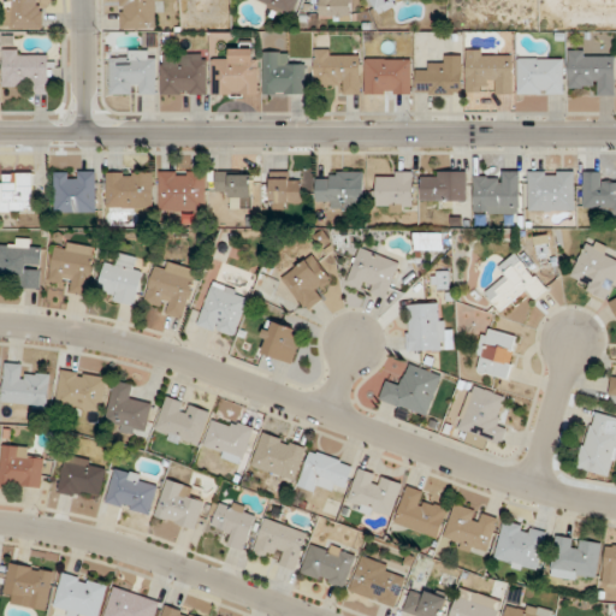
[(43,0),(5,0),(6,28),(43,28),(43,0)]
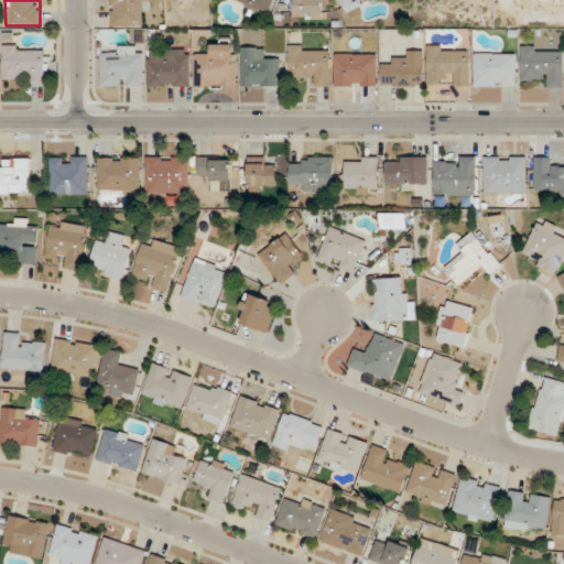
[(144,25),(143,0),(110,0),(111,25),(144,25)]
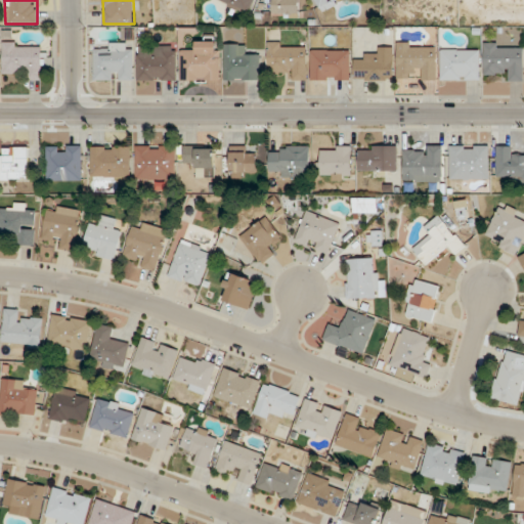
[(215,0),(250,14),(255,0),(215,0)]
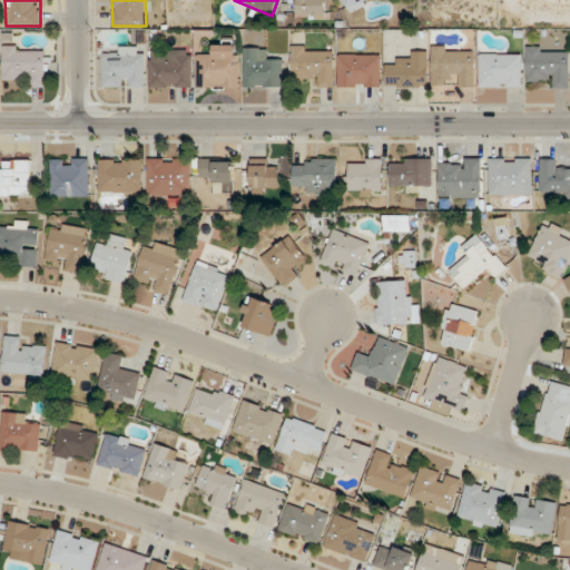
[(326,17),(325,0),(297,0),(298,17),(326,17)]
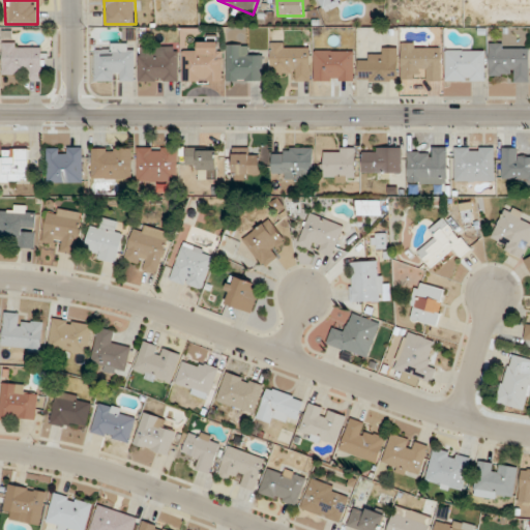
[(318,0),(323,10),(347,0),(318,0)]
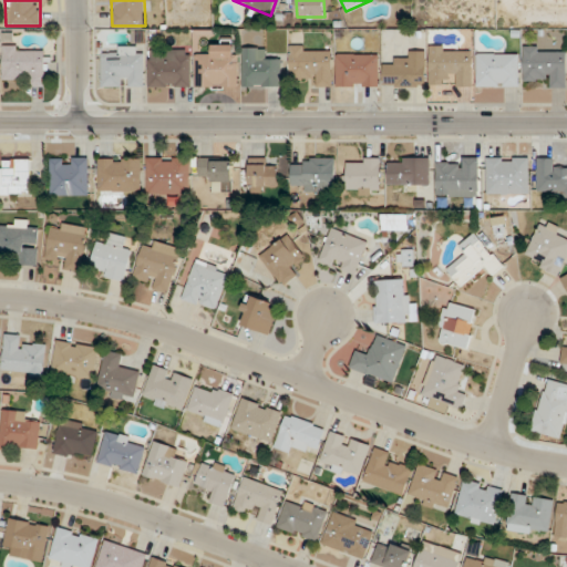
[(239,88),(239,43),(214,43),(214,53),(195,53),(195,88),(239,88)]
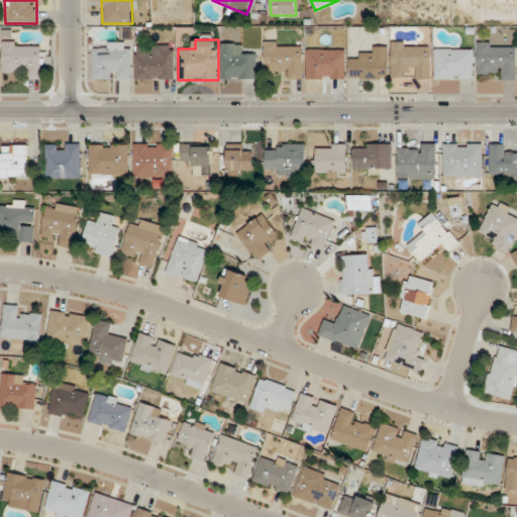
[(25,78),(41,78),(41,41),(3,41),(3,70),(25,70),(25,78)]
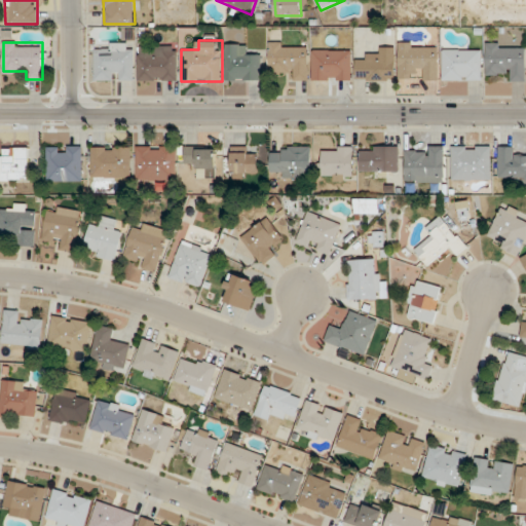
[(95,81),(135,81),(135,42),(104,42),(104,50),(95,50),(95,81)]
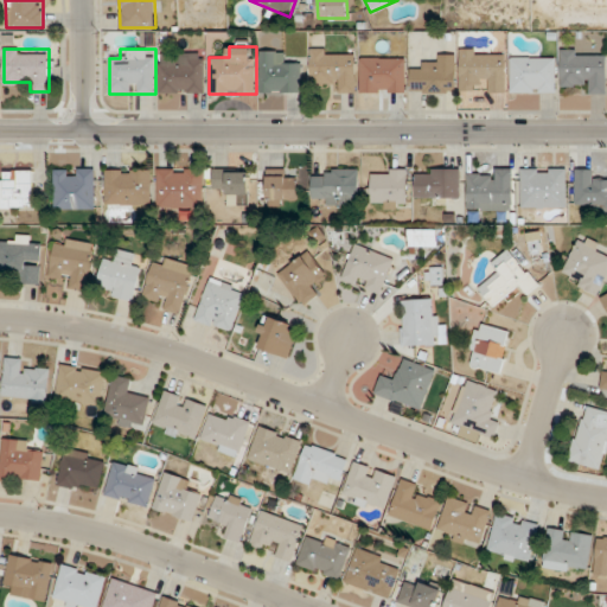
[(311,49),(311,81),(334,81),(334,93),(356,93),(357,49),(311,49)]
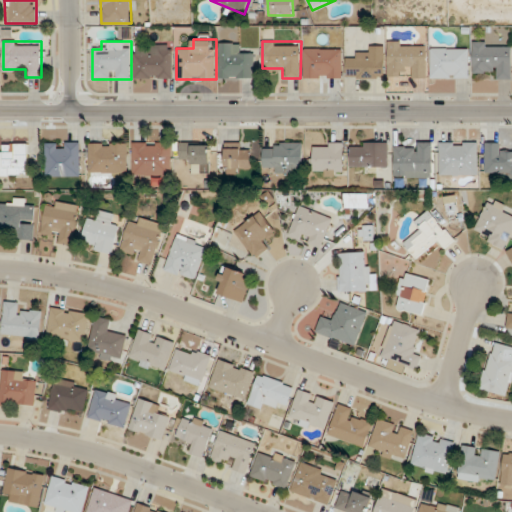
[(388,77),(406,77),(406,78),(427,78),(427,41),(388,41),(388,77)]
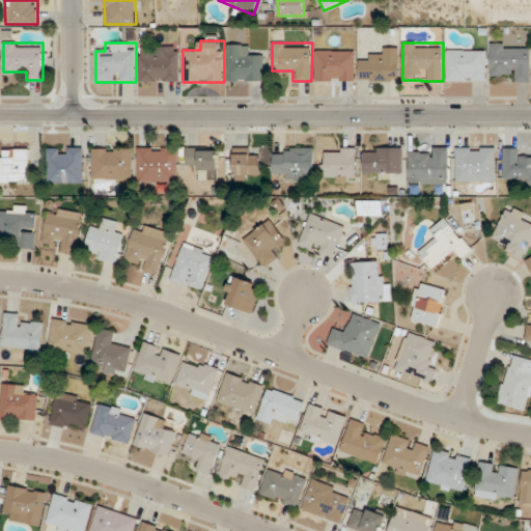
[(251,45),(228,45),(228,81),(263,81),(263,54),(251,54),(251,45)]
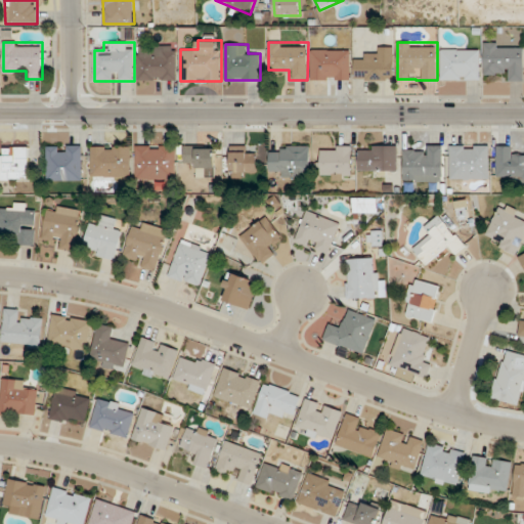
[(523,81),(523,44),(484,44),(484,74),(506,74),(506,81),(523,81)]
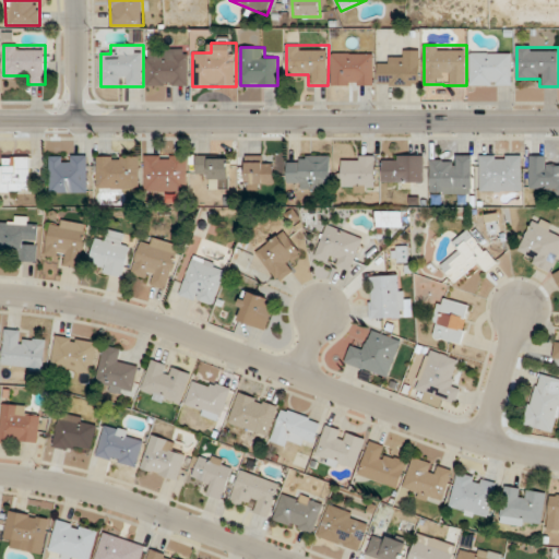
[(378,62),(378,85),(420,85),(420,49),(399,49),(399,62),(378,62)]
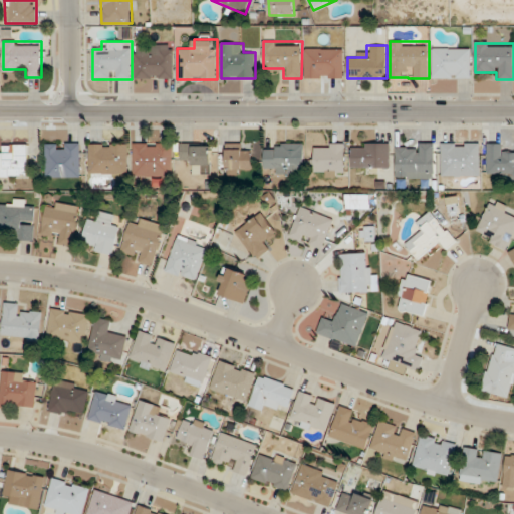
[(136,48),(136,78),(174,78),(174,48),(136,48)]
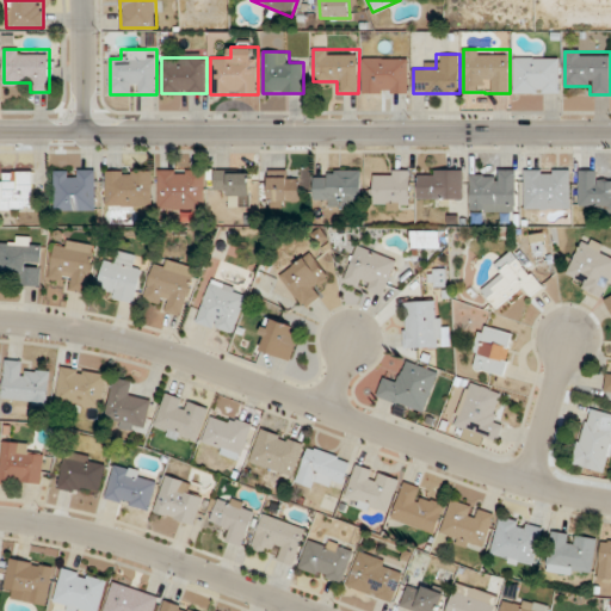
[(363,92),(409,92),(409,57),(363,57),(363,92)]
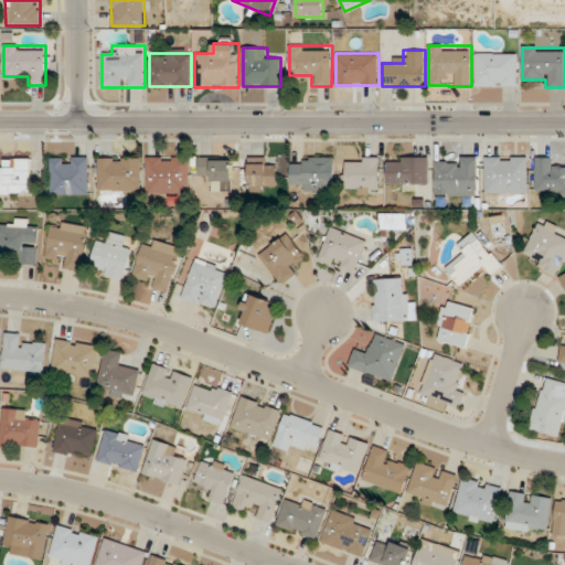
[(518,53),(476,53),(476,85),(518,85),(518,53)]
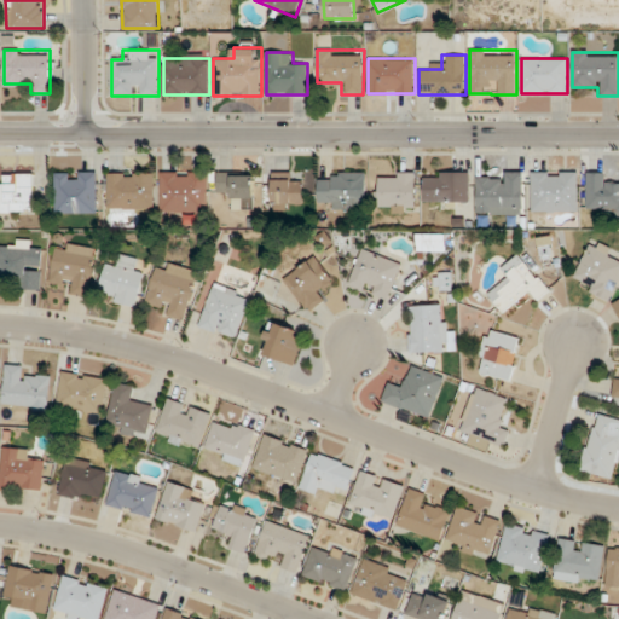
[(97,171),(56,171),(56,213),(97,213),(97,171)]
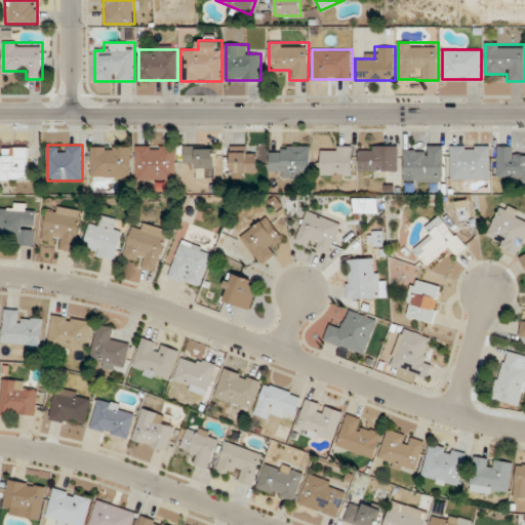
[(176,179),(176,145),(136,145),(136,179),(176,179)]
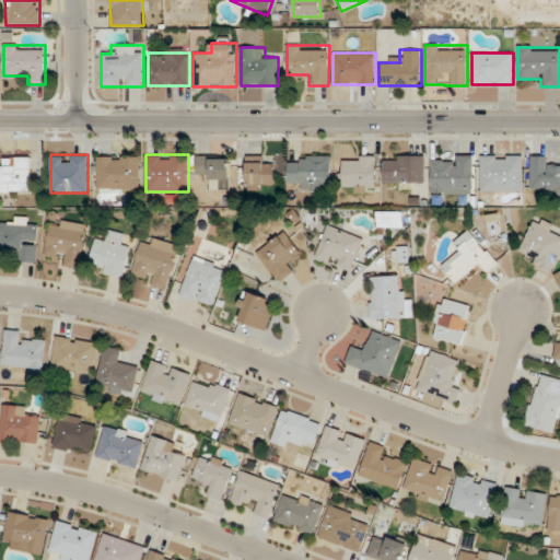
[(384,182),(426,182),(426,154),(384,154),(384,182)]
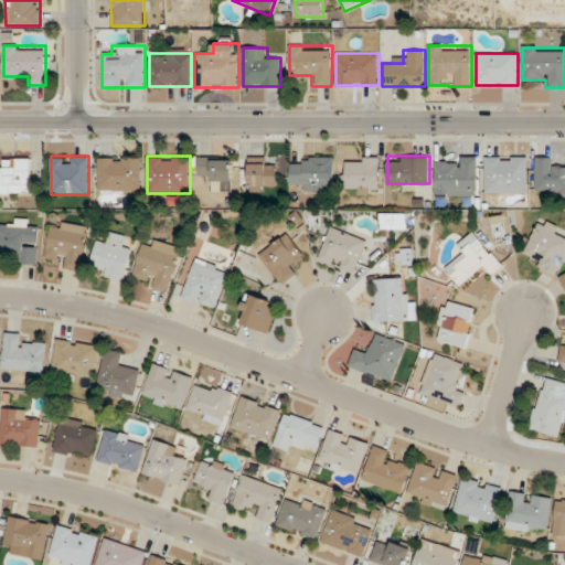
[(528,156),(486,156),(486,193),(528,193),(528,156)]
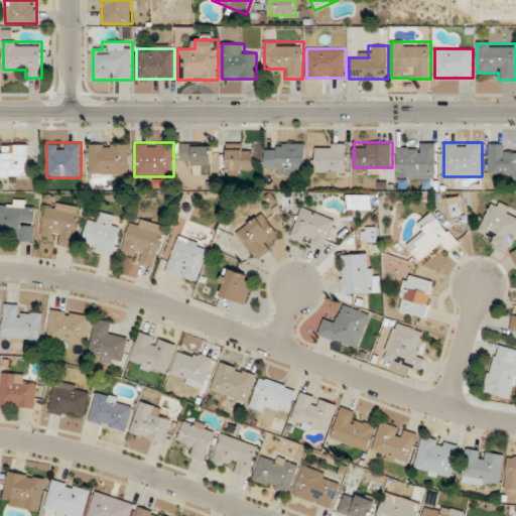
[(305,143),(265,143),(265,164),(275,164),(275,174),(305,174),(305,143)]
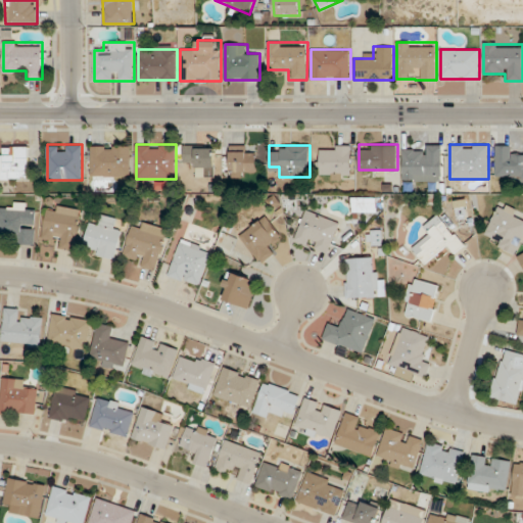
[(351,145),(320,145),(320,178),(351,178),(351,145)]
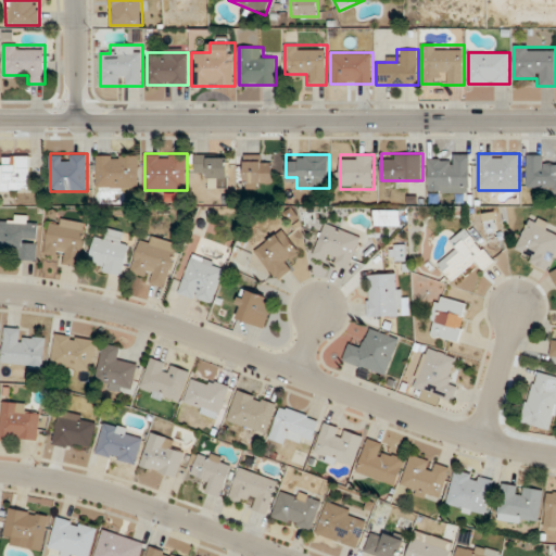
[(470,154),(429,154),(429,192),(470,192),(470,154)]
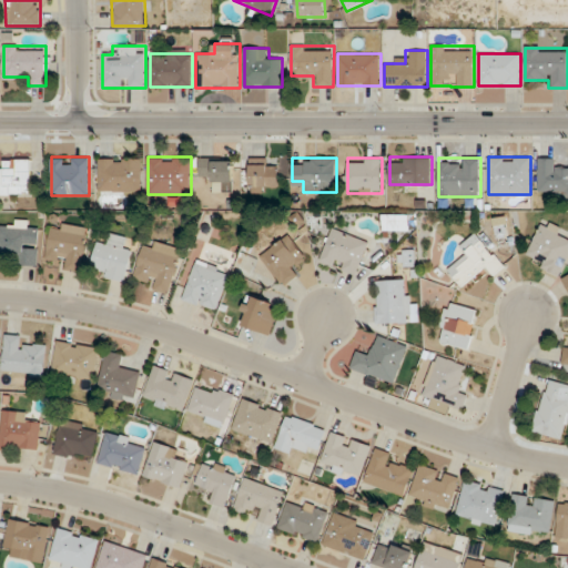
[(567,168),(559,169),(559,158),(539,158),(538,190),(550,190),(550,199),(567,199),(567,168)]
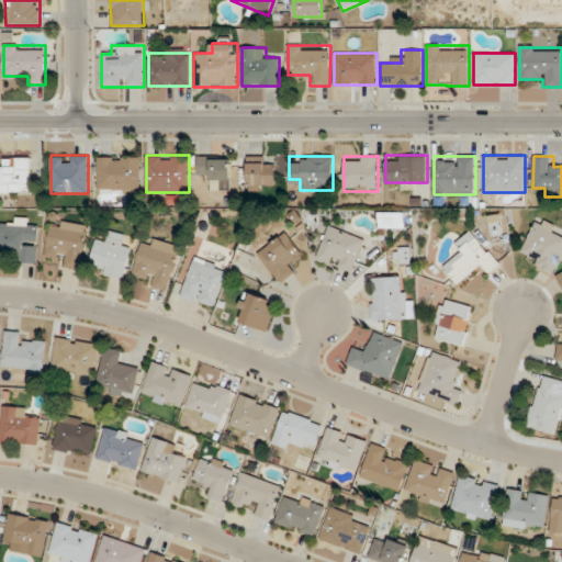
[(31,157),(1,157),(1,192),(31,192),(31,157)]
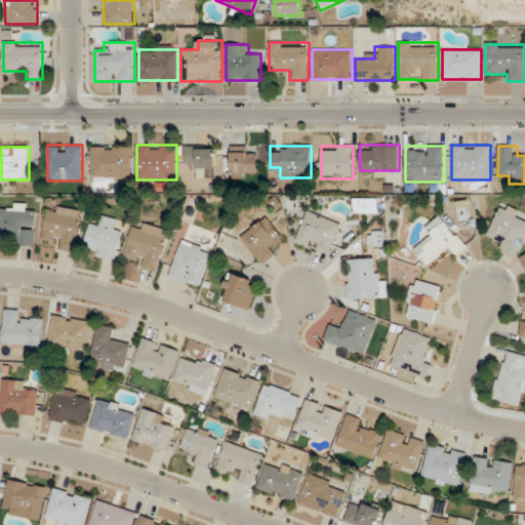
[(131,147),(92,147),(92,176),(131,176),(131,147)]
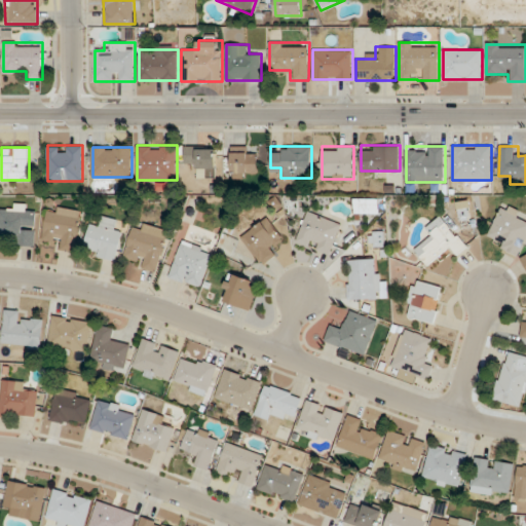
[(217,147),(186,147),(186,163),(194,163),(194,167),(217,167),(217,147)]
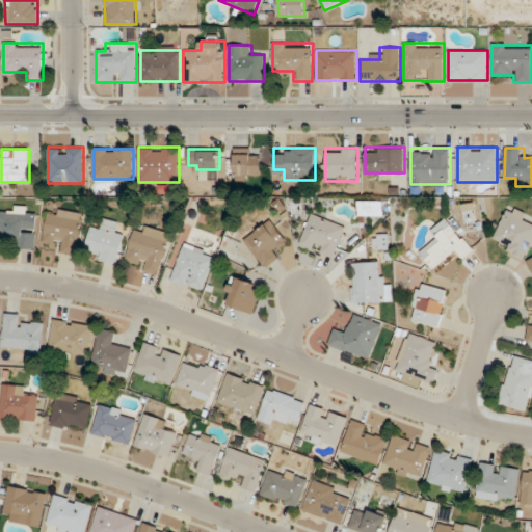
[(260,180),(260,156),(250,156),(250,149),(234,149),(234,180),(260,180)]
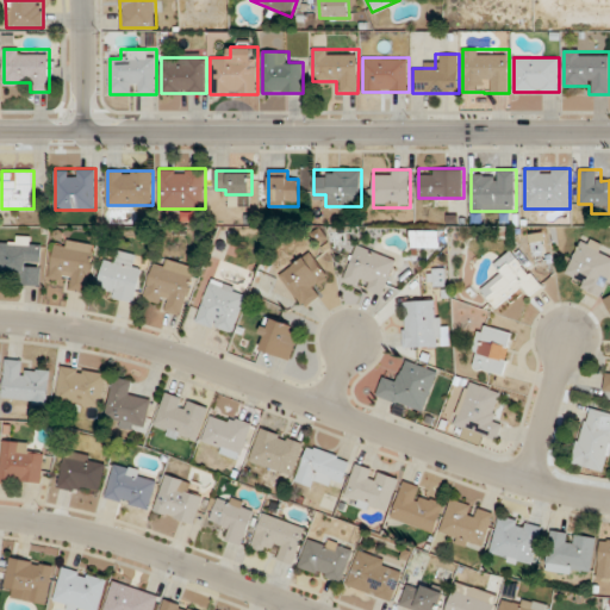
[(573,284),(599,297),(609,275),(609,255),(605,253),(609,247),(585,235),(567,268),(578,275),(573,284)]
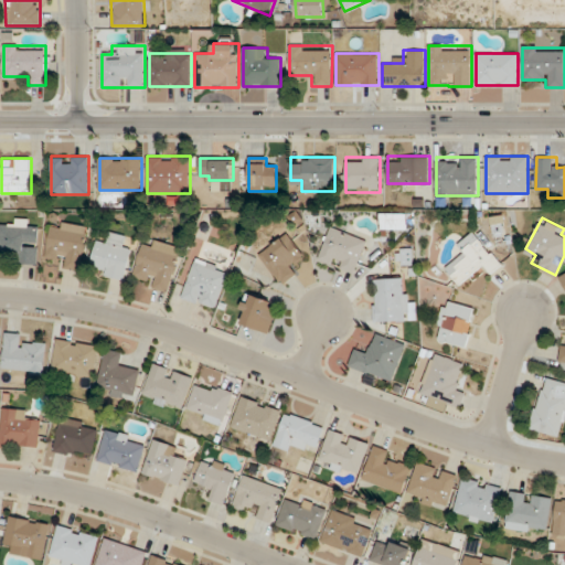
[(39,264),(39,230),(30,230),(30,219),(9,219),(9,224),(0,223),(0,253),(19,253),(19,264),(39,264)]
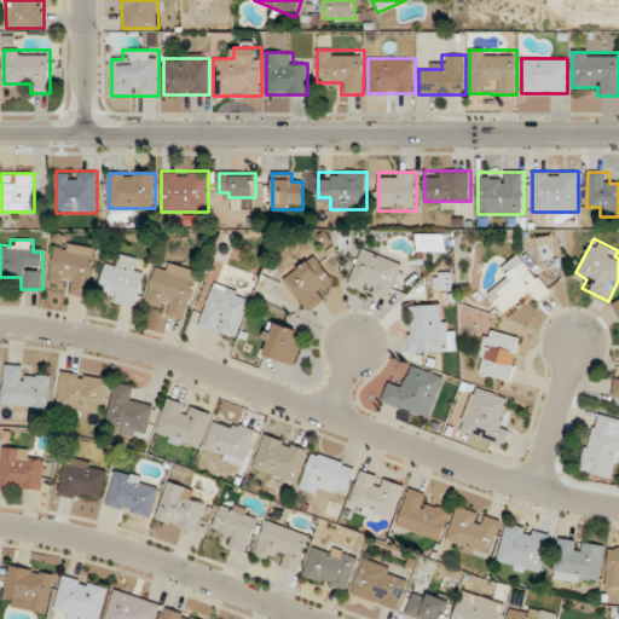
[(96,248),(57,242),(52,279),(75,283),(74,293),(90,295),(96,248)]
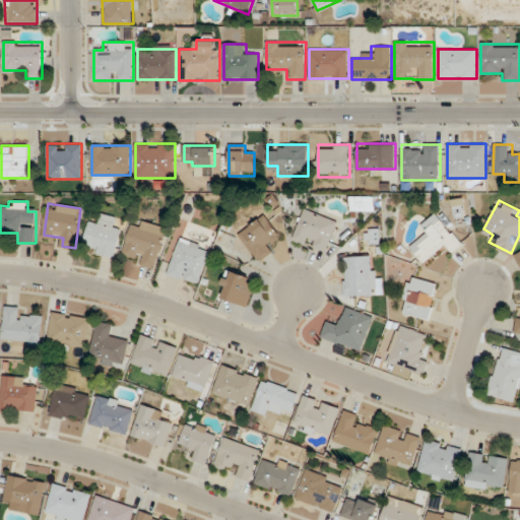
[(338,221),(305,208),(293,239),(326,252),(338,221)]
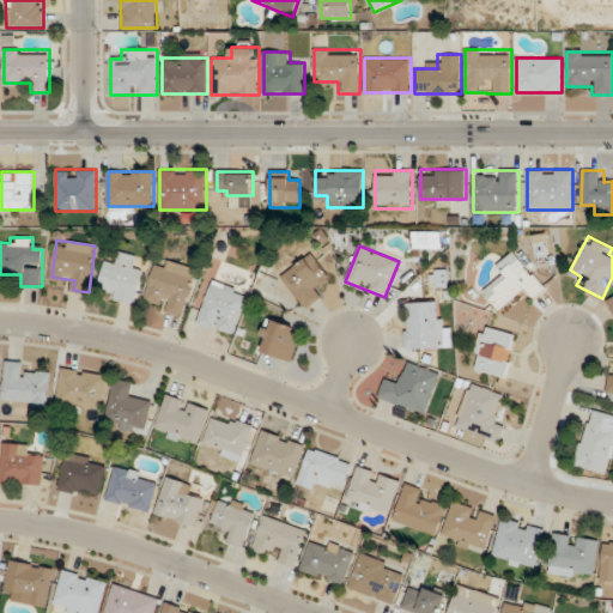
[(484,291),(499,310),(523,291),(532,299),(546,287),(516,249),(496,266),(504,275),(484,291)]
